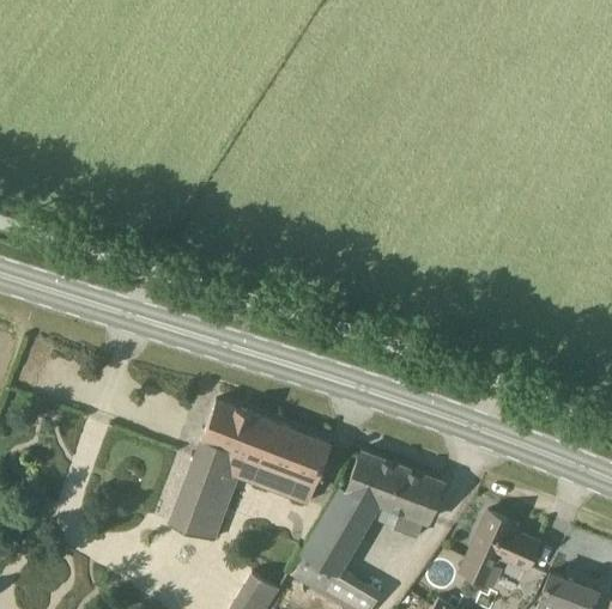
[(332,445),(217,401),(170,525),(214,542),(240,476),(255,482),(255,485),(309,505),(332,445)]
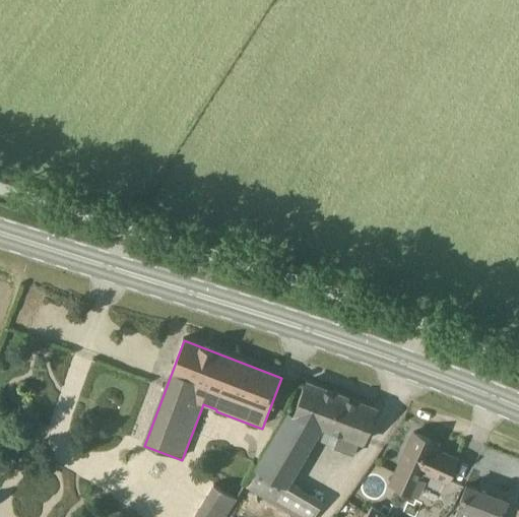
[(288,485),(315,440),(321,429),(329,432),(341,398),(307,385),(295,416),(289,414),(258,468),(288,485)]
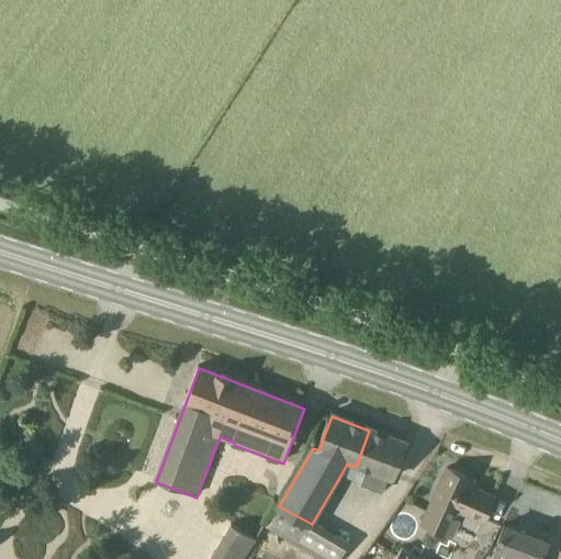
[(356,467),(347,464),(340,476),(363,484),(362,487),(383,495),(389,480),(393,481),(407,445),(369,431),(356,467)]
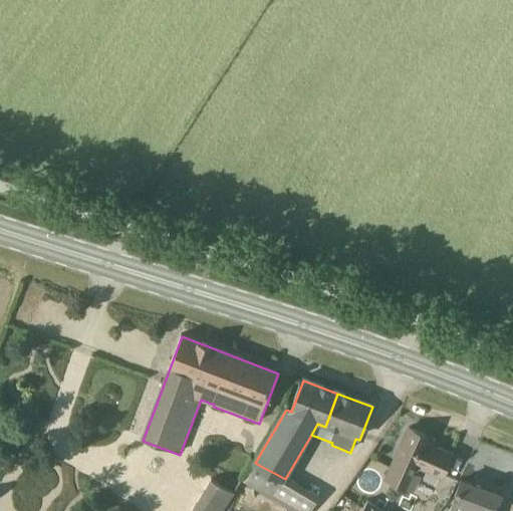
[(453,456),(432,447),(434,441),(410,430),(388,481),(416,494),(416,493),(423,479),(420,477),(423,470),(443,479),(453,456)]
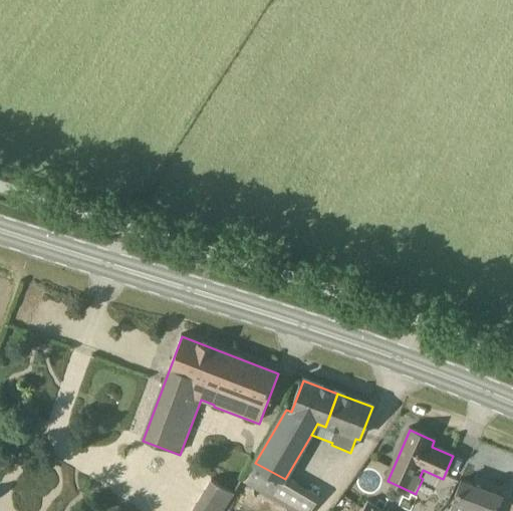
[(285,479),(255,463),(243,484),(290,510),(312,510),(319,500),(285,479)]
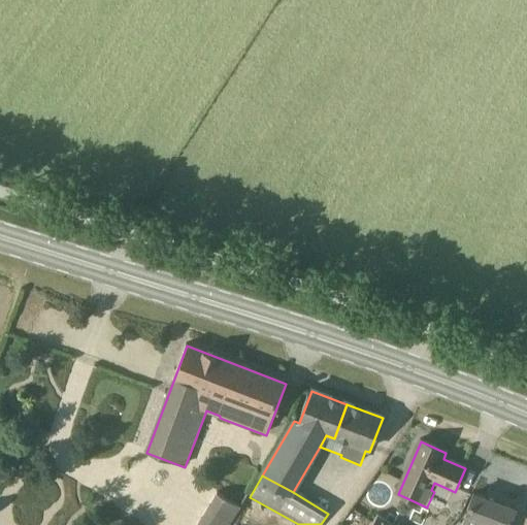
[(217,494),(196,524),(231,524),(240,510),(217,494)]
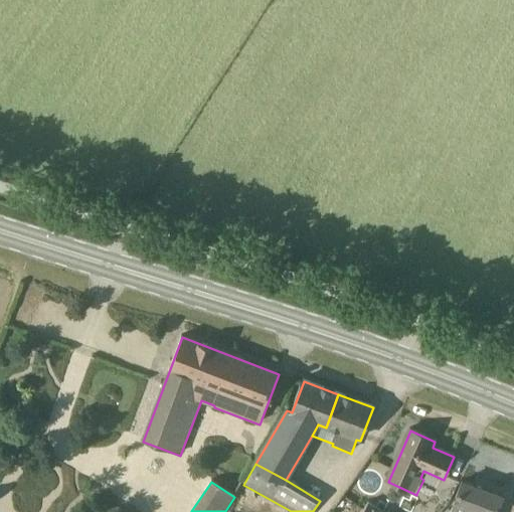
[(497,511),(503,498),(463,483),(456,503),(452,511),(497,511)]
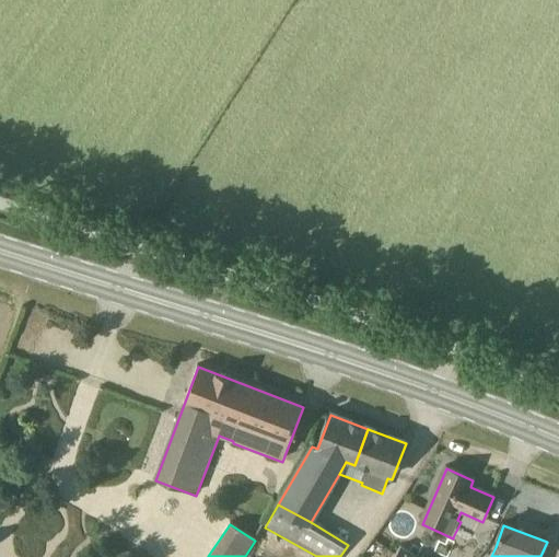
All buildings are outlined.
